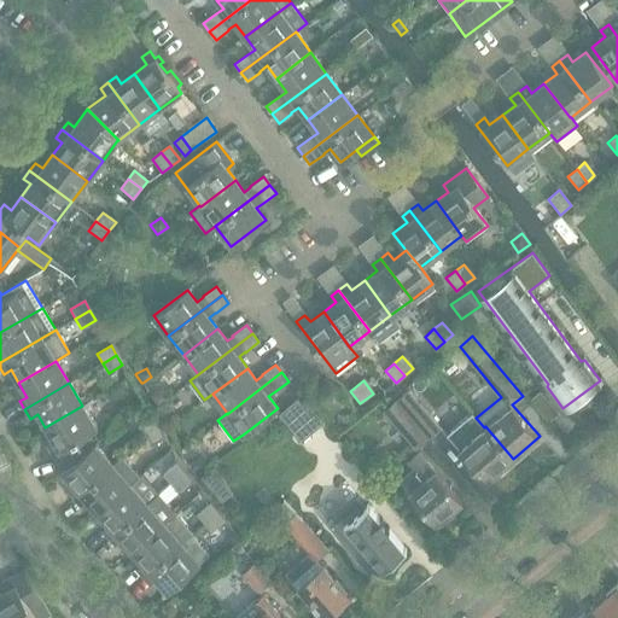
[(396,400),(427,437),(439,426),(408,389),(396,400)]
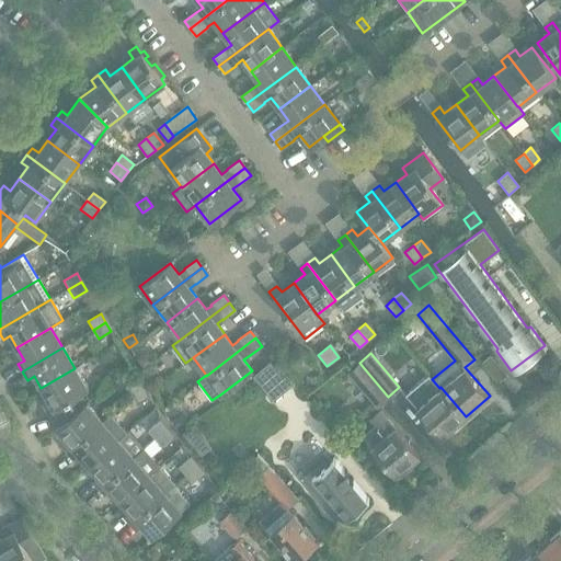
[(141,367),(150,362),(147,356),(138,362),(137,362),(141,367)]
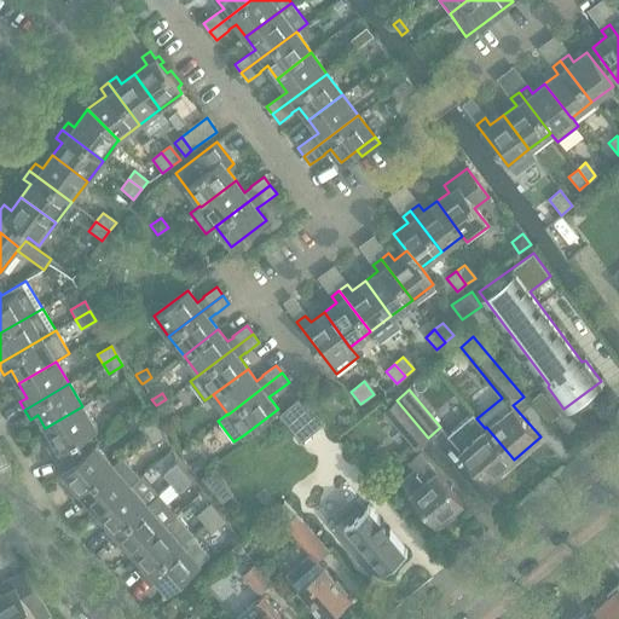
[(324,422),(302,395),(281,415),(302,441),(324,422)]
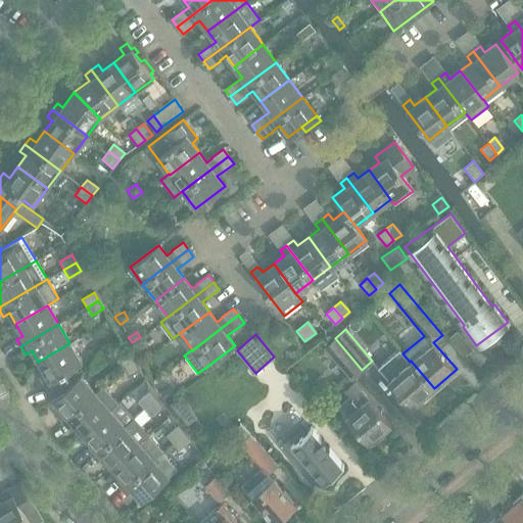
[(351,378),(362,370),(335,338),(325,347),(351,378)]
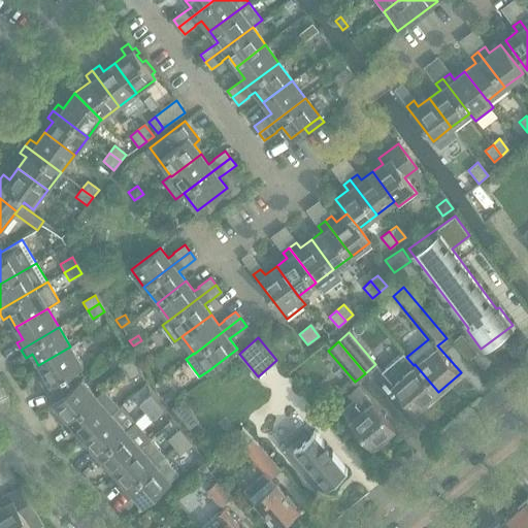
[(53,403),(78,382),(72,372),(83,366),(70,347),(38,365),(45,377),(39,382),(53,403)]
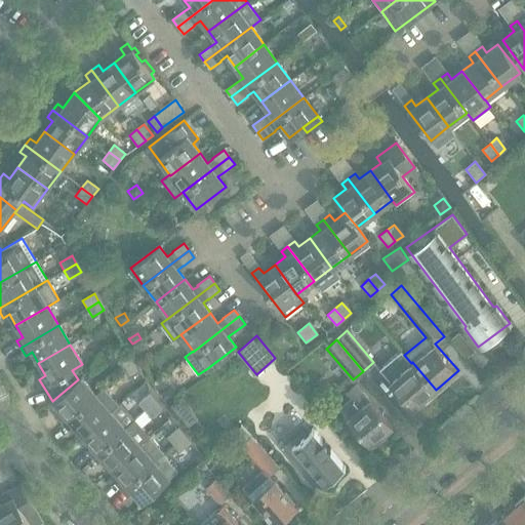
[(124,370),(135,363),(131,355),(119,362),(124,370)]
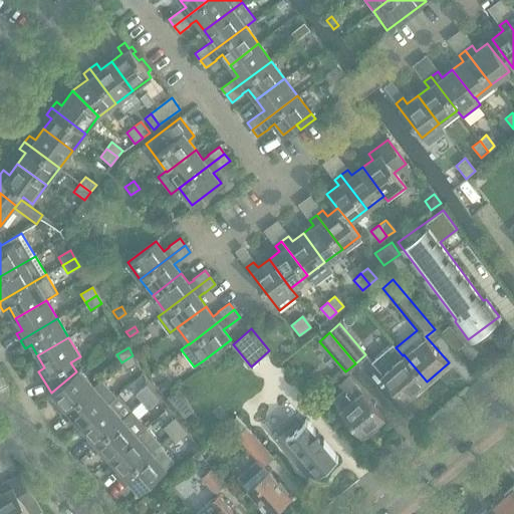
[(406,400),(427,381),(404,354),(403,355),(382,372),(406,400)]
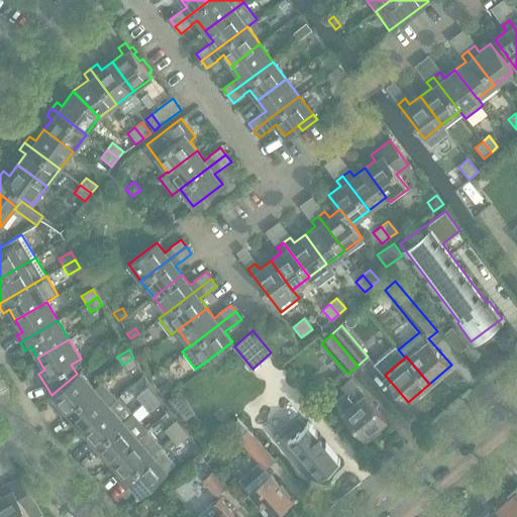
[(133,357),(122,365),(127,373),(138,366),(133,357)]
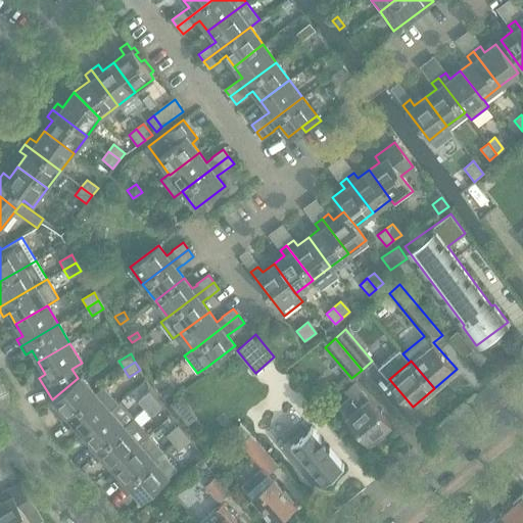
[(95,393),(94,392),(80,377),(78,378),(52,399),(62,411),(57,416),(62,422),(95,393)]
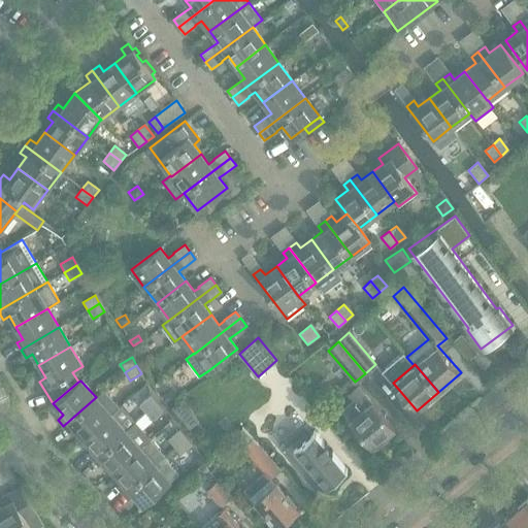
[(354,399),(341,410),(350,420),(373,448),(396,429),(391,424),(359,385),(349,393),(354,399)]
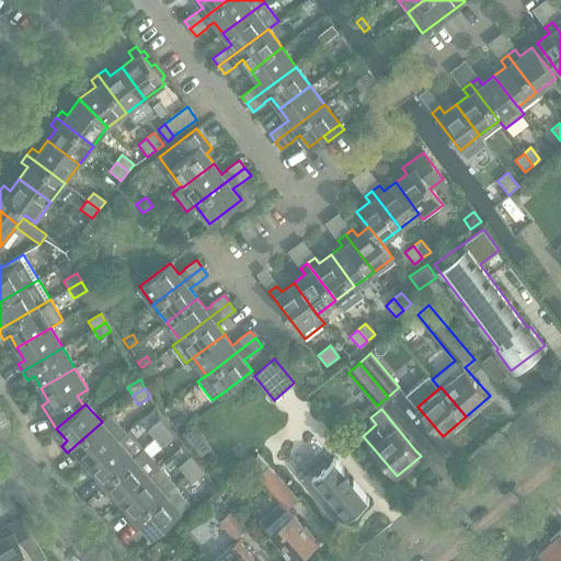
[(89,466),(126,432),(111,413),(101,421),(102,422),(67,453),(73,459),(79,455),(89,466)]
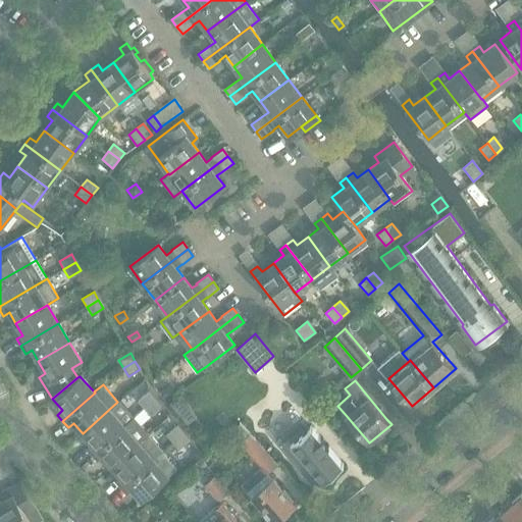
[(167,384),(160,390),(166,399),(173,393),(167,384)]
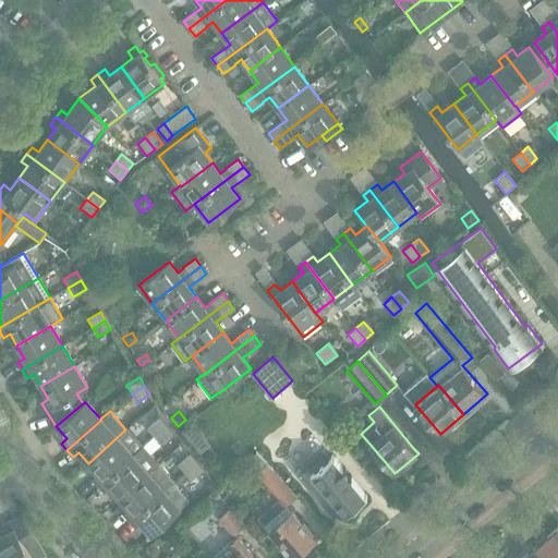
[(154,437),(165,426),(158,420),(147,429),(153,436),(154,437)]
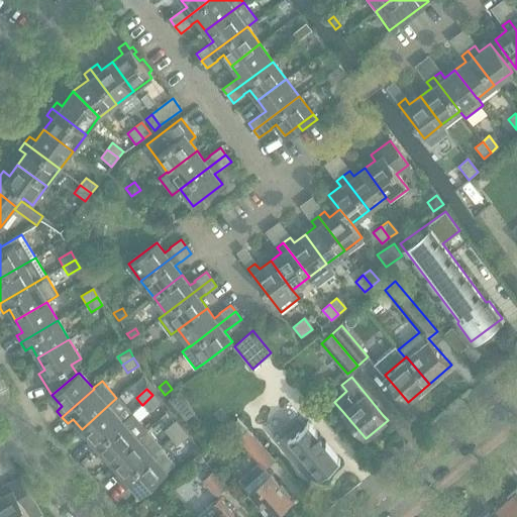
[(138,420),(148,412),(159,403),(152,395),(142,405),(141,404),(131,413),(132,413),(91,449),(96,456),(102,451),(110,461),(146,429),(138,420)]
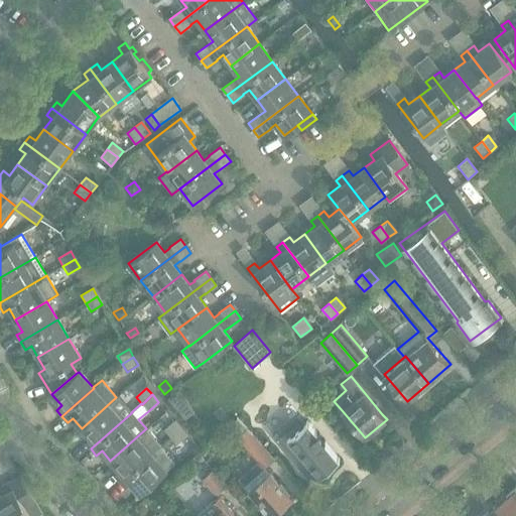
[(132,412),(131,412),(118,396),(116,397),(82,428),(91,438),(85,442),(91,448),(132,412)]
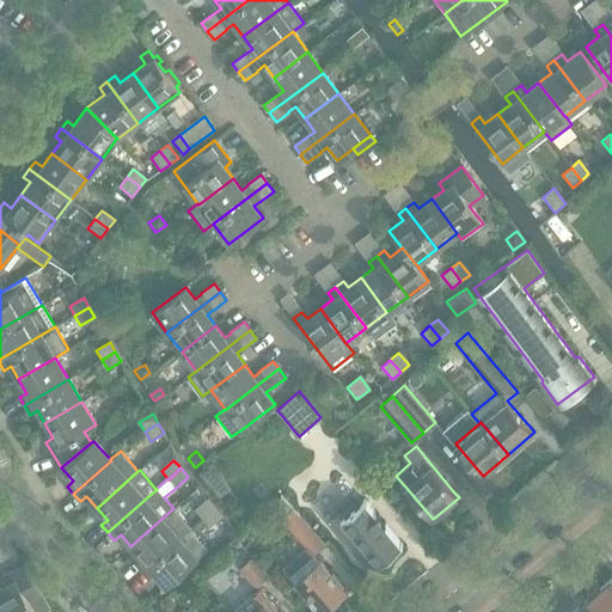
[(356,494),(325,520),(367,568),(375,561),(379,564),(390,556),(391,558),(402,550),(399,548),(403,545),(365,499),(362,501),(356,494)]
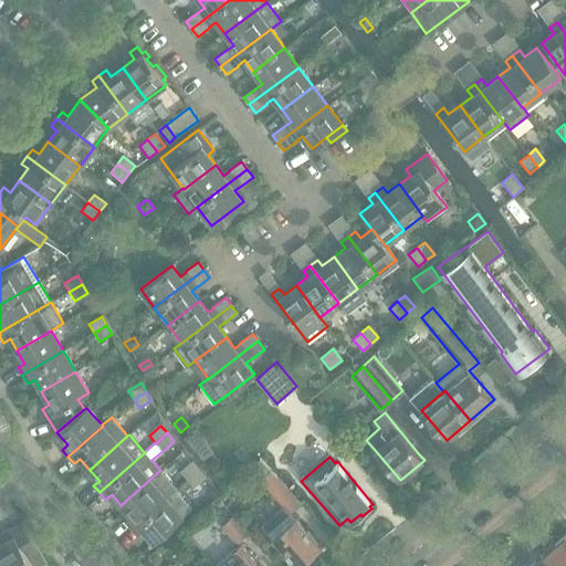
[(187,480),(198,470),(191,462),(180,472),(187,480)]
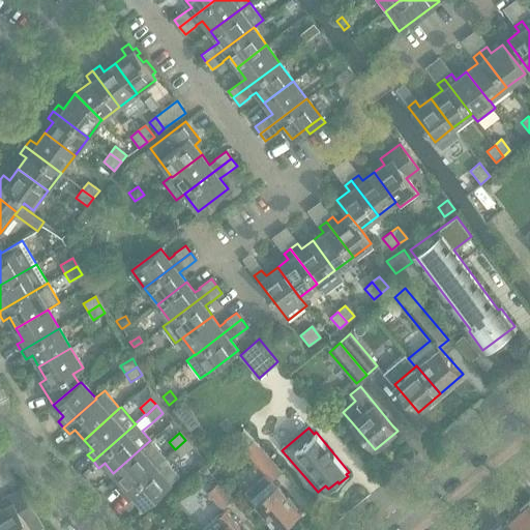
[(122,495),(155,466),(166,458),(150,440),(113,473),(122,483),(117,489),(122,495)]
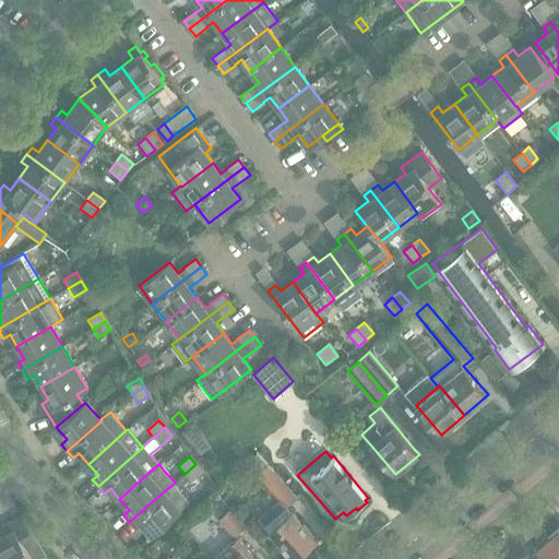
[(191,482),(202,472),(195,464),(185,474),(191,482)]
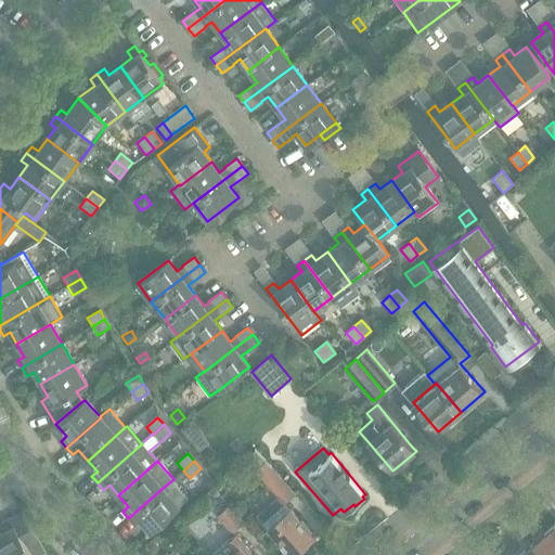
[(286,502),(295,494),(267,462),(256,470),(278,495),(256,514),(292,554),(295,554),(299,552),(301,554),(311,545),(309,543),(317,537),(286,502)]
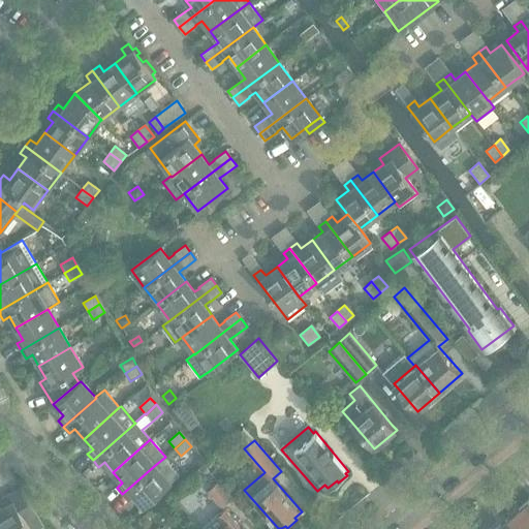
[(170,481),(155,465),(122,494),(128,500),(133,495),(144,506),(170,481)]
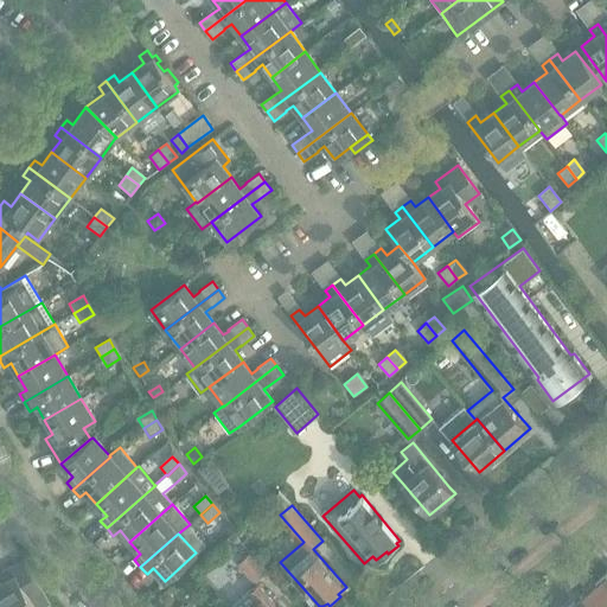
[(238,562),(254,581),(264,572),(250,553),(238,562)]
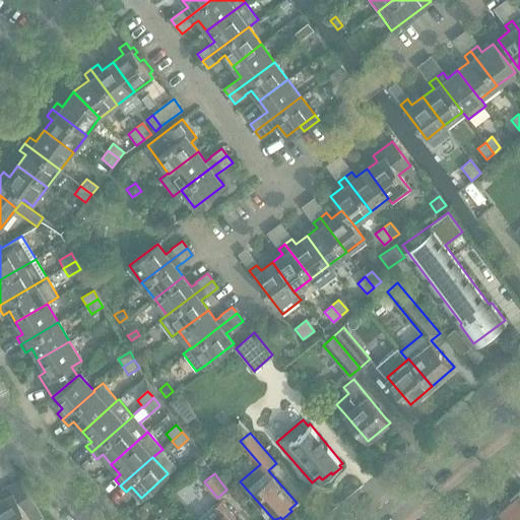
[(0,500),(0,519),(37,519),(42,517),(19,479),(1,491),(5,498),(0,500)]
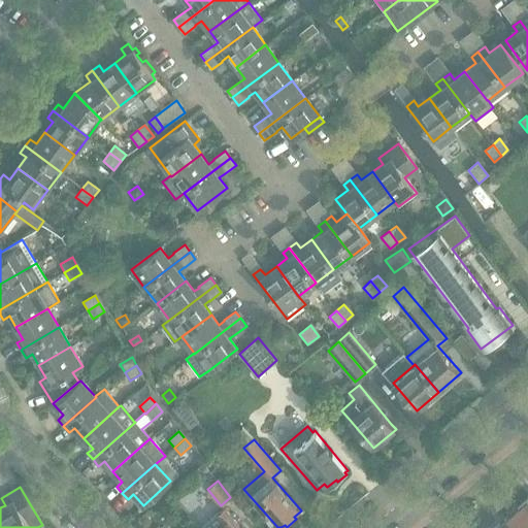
[(517,527),(527,527),(527,497),(517,506),(516,505),(506,514),(507,515),(506,516),(517,527)]
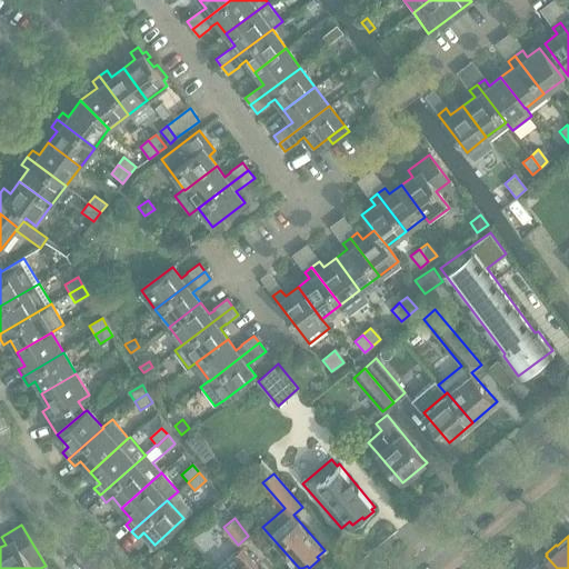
[(242,548),(218,568),(256,568),(258,566),(242,548)]
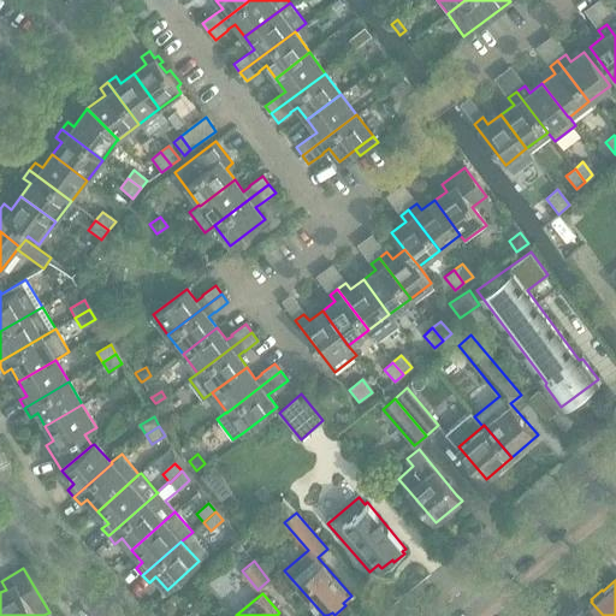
[(603,615),(591,602),(574,615),(603,615)]
